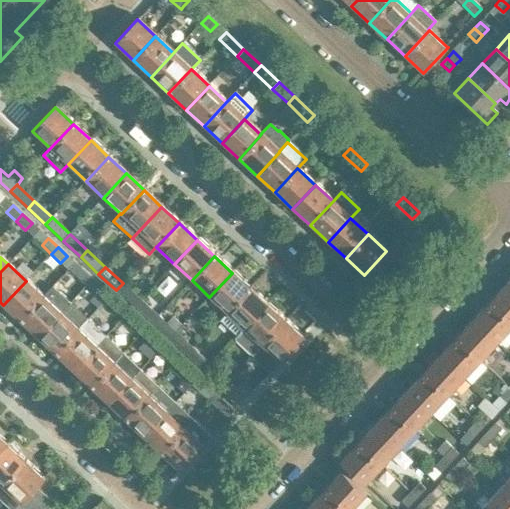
[(84,271),(77,278),(86,287),(93,280),(84,271)]
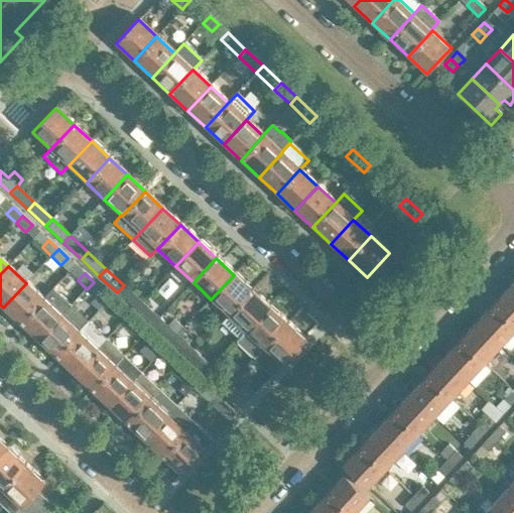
[(229,315),(252,291),(234,275),(211,299),(229,315)]
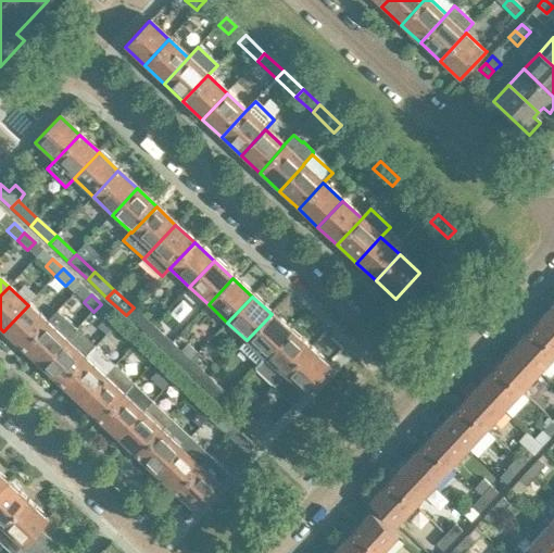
[(101,304),(93,312),(104,322),(111,314),(101,304)]
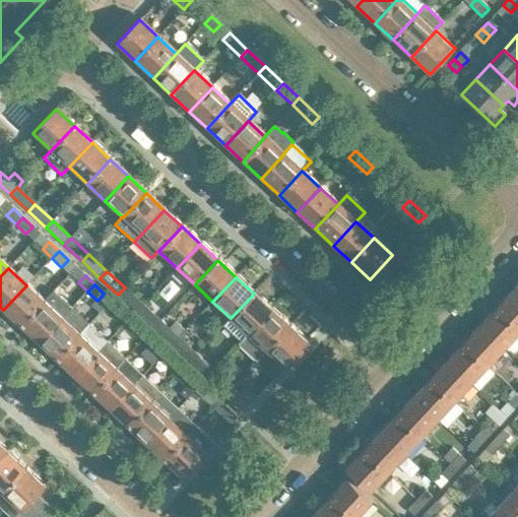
[(44,302),(43,302),(26,285),(3,310),(21,326),(44,302)]
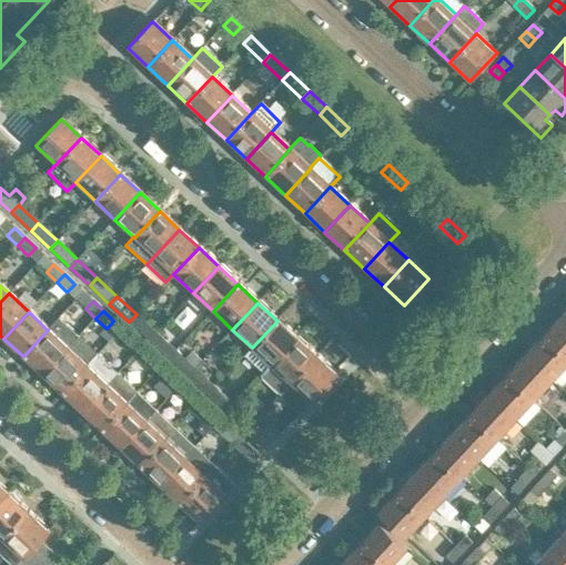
[(155,333),(137,314),(129,322),(149,341),(155,333)]
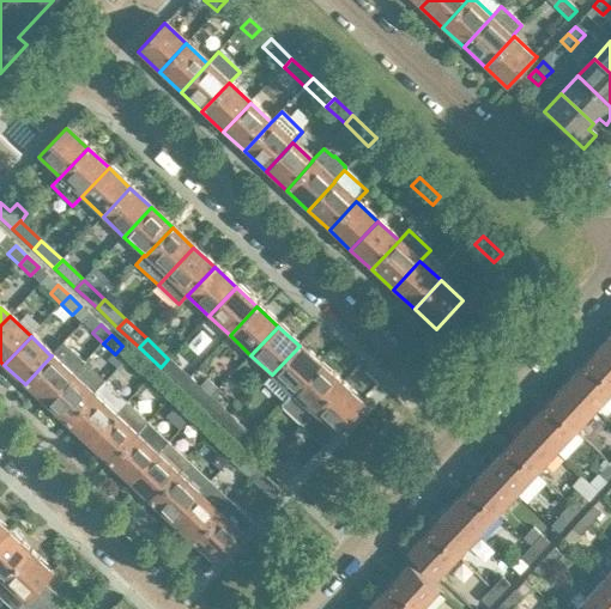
[(610,347),(605,341),(585,363),(610,385),(610,347)]
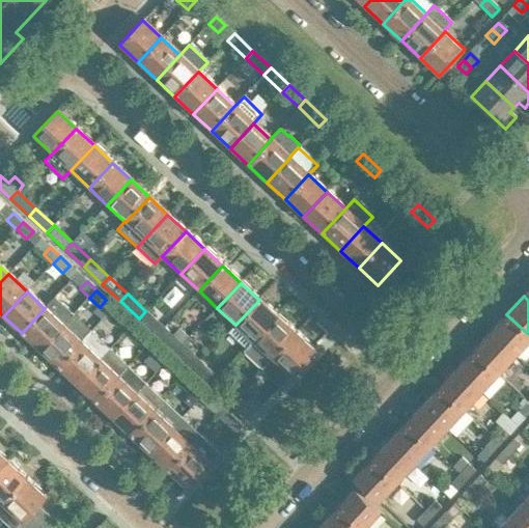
[(39,351),(73,315),(54,297),(44,308),(45,308),(22,333),(39,351)]
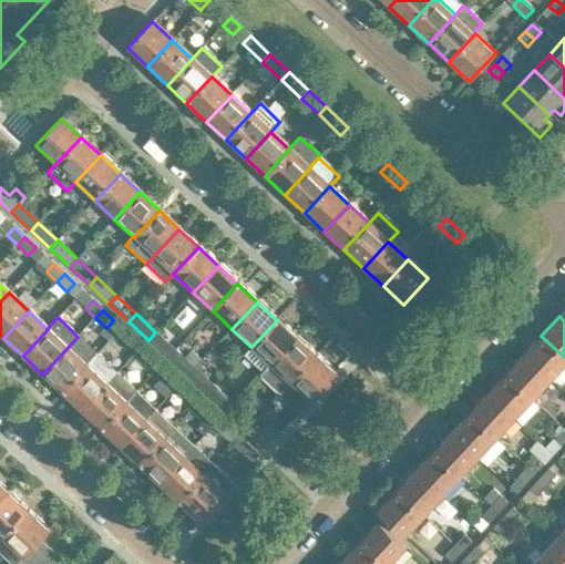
[(271,366),(296,339),(277,320),(252,347),(244,356),(263,373),(271,366)]
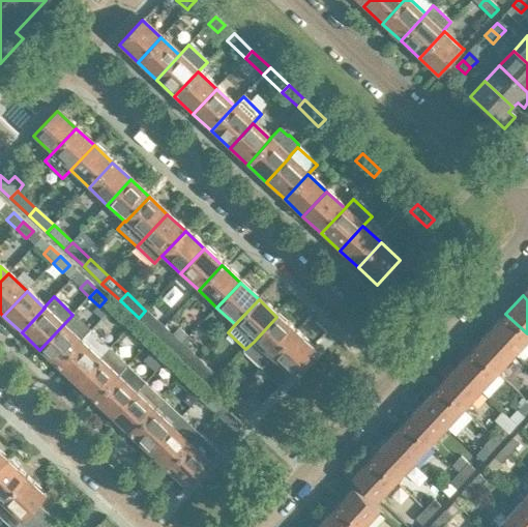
[(164,327),(145,311),(139,318),(156,334),(164,327)]
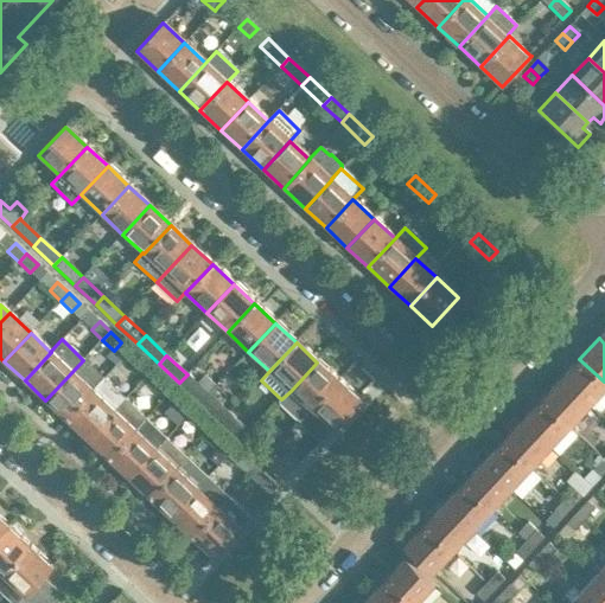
[(588,406),(604,389),(604,382),(579,359),(560,379),(588,406)]
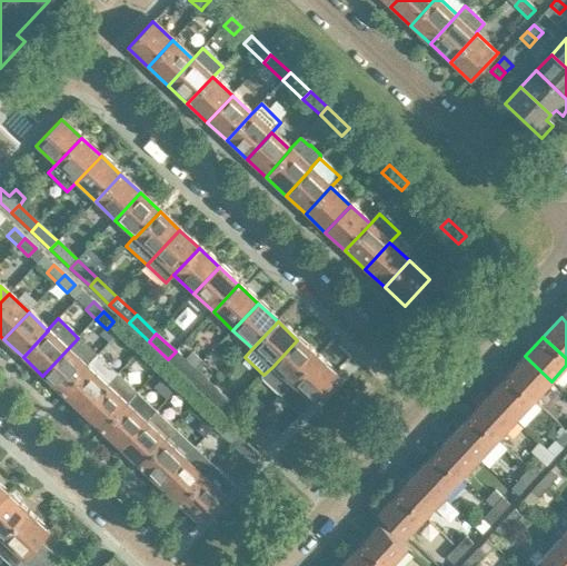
[(62,395),(98,356),(78,338),(42,376),(62,395)]
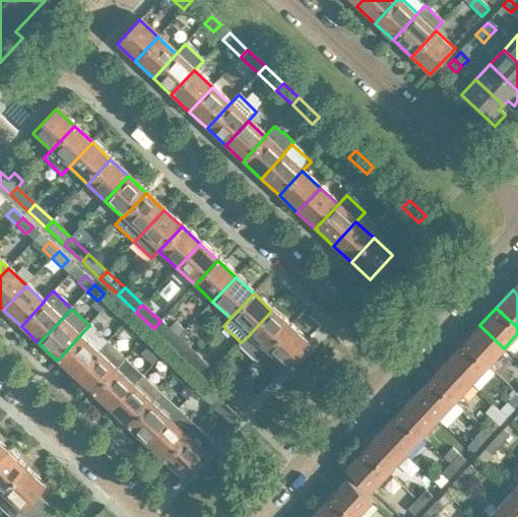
[(121,309),(114,316),(124,325),(130,318),(121,309)]
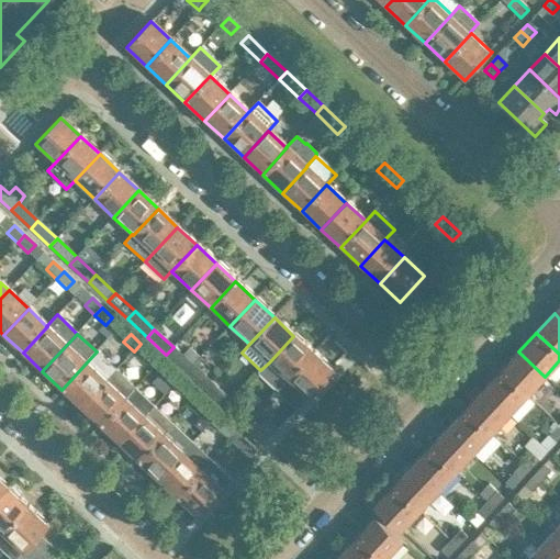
[(260,370),(258,373),(277,392),(288,380),(313,354),(293,336),(269,362),(260,370)]
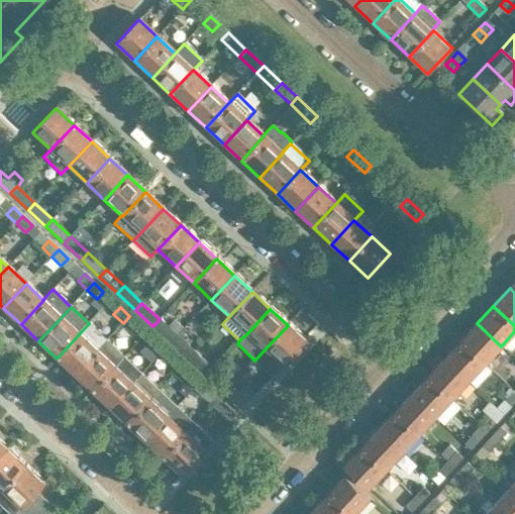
[(129,316),(123,323),(132,331),(139,324),(129,316)]
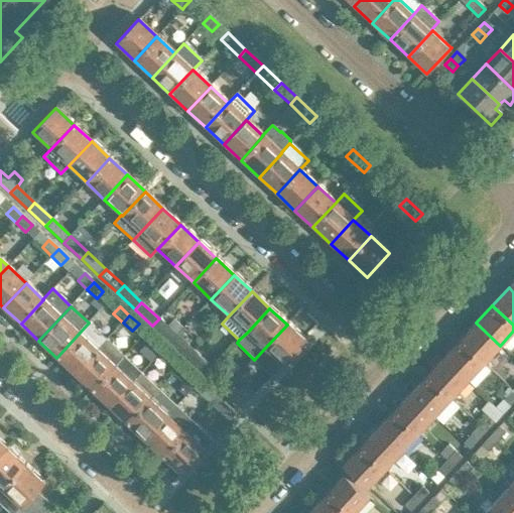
[(167,327),(159,318),(152,326),(170,343),(177,336),(176,335),(182,329),(173,319),(167,327)]
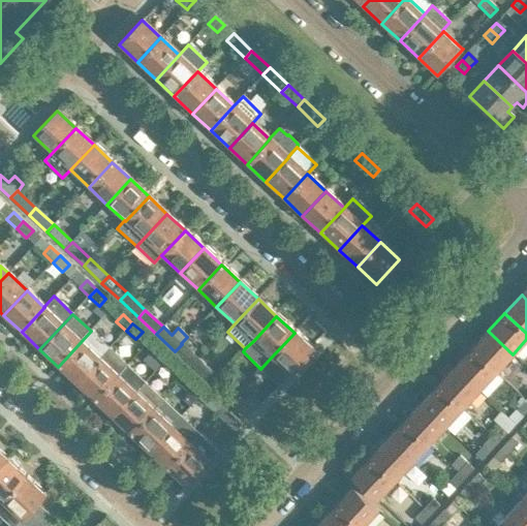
[(75,383),(109,348),(91,331),(58,367),(75,383)]
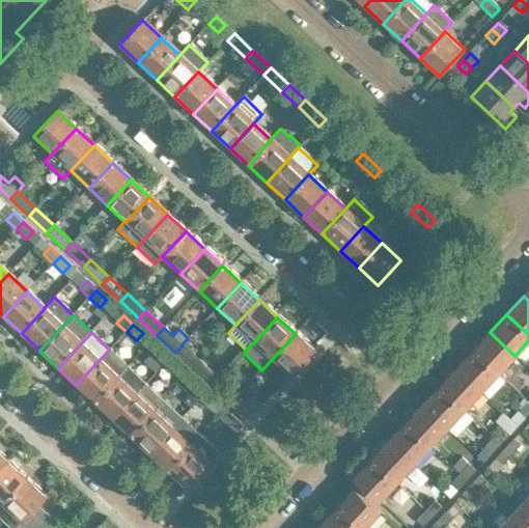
[(497,374),(514,356),(490,332),(472,351),(497,374)]
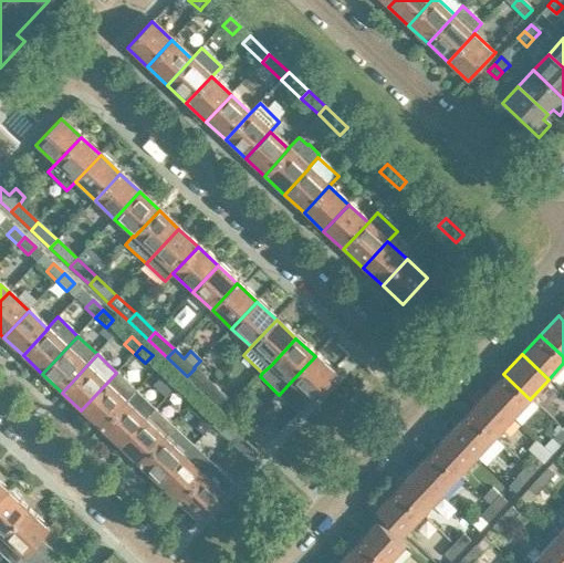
[(290,383),(279,395),(300,414),(310,402),(335,375),(315,356),(290,383)]
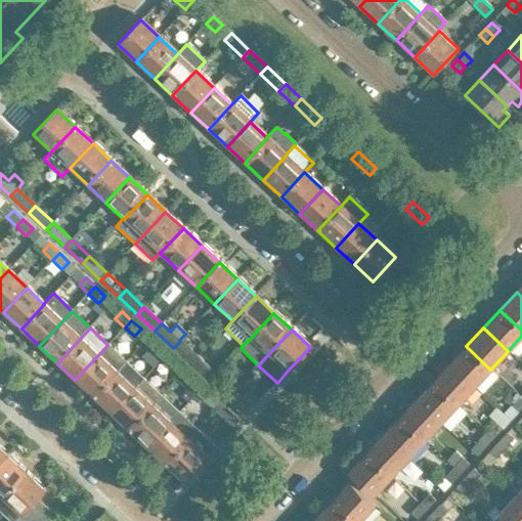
[(198,357),(180,341),(173,348),(191,364),(198,357)]
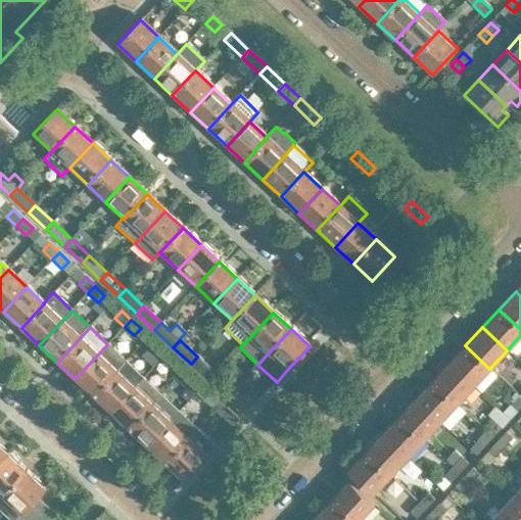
[(93,396),(126,362),(107,344),(75,379),(93,396)]
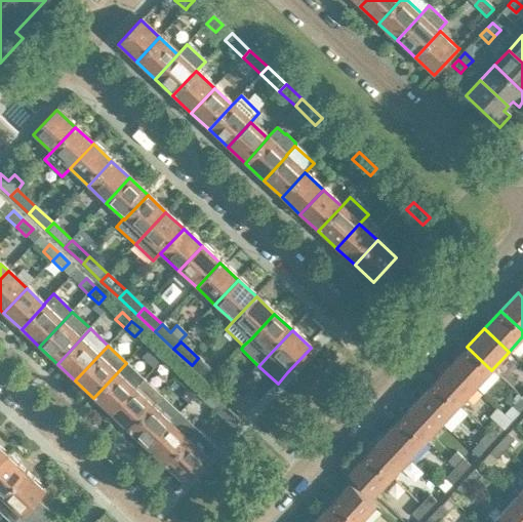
[(158,346),(152,353),(161,362),(167,355),(158,346)]
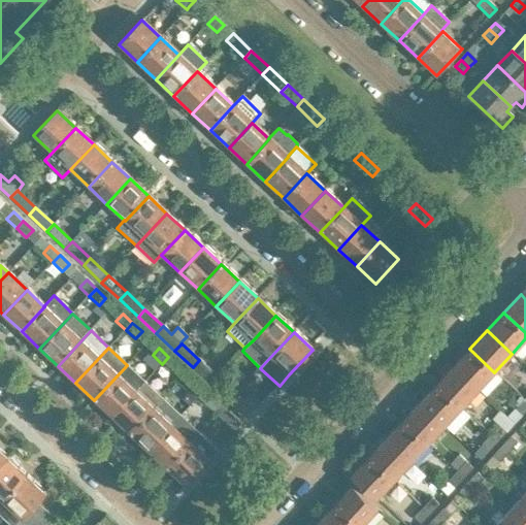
[(494,372),(469,349),(452,367),(477,391),(494,372)]
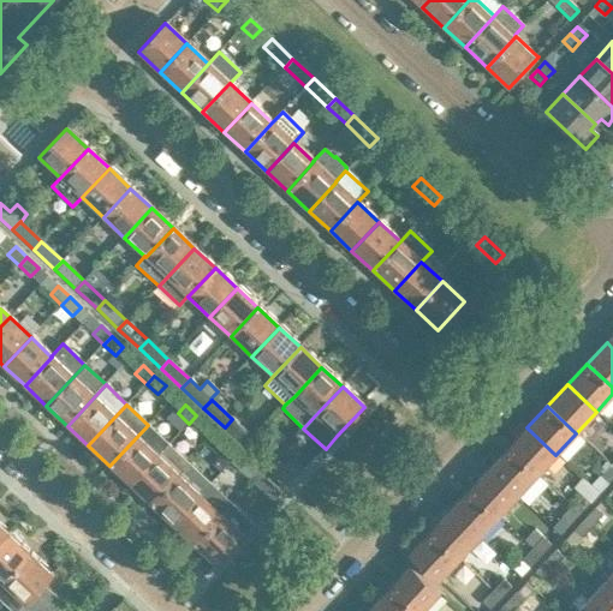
[(196,415),(189,424),(200,433),(208,425),(196,415)]
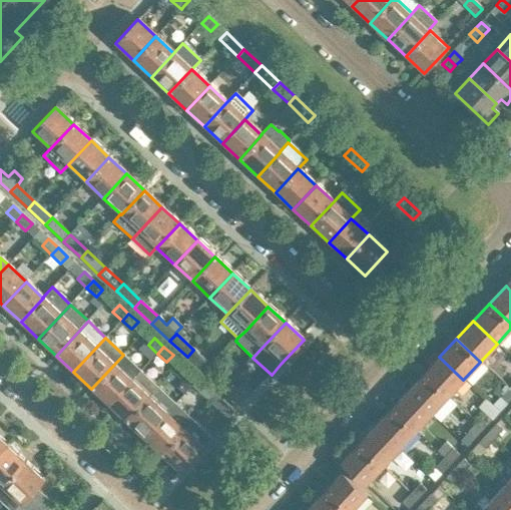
[(211,367),(193,350),(187,357),(204,374),(211,367)]
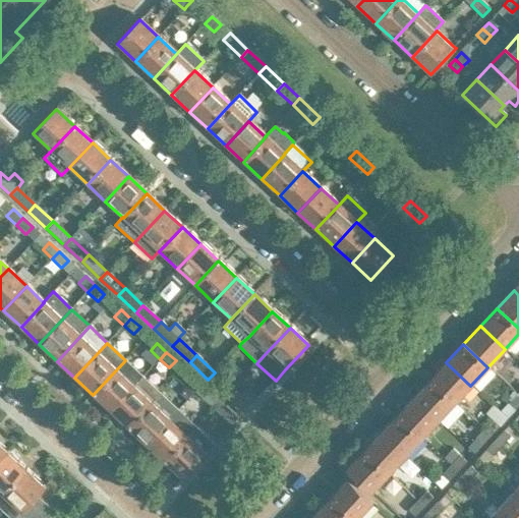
[(111,411),(143,377),(125,360),(93,395),(111,411)]
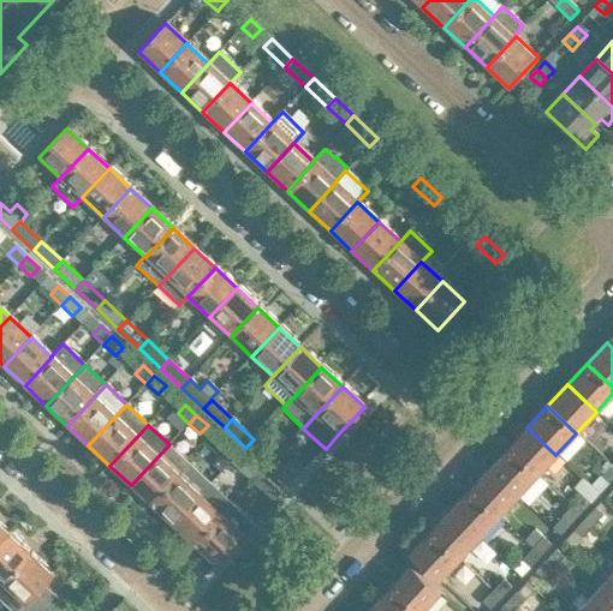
[(555,455),(527,427),(507,448),(536,475),(555,455)]
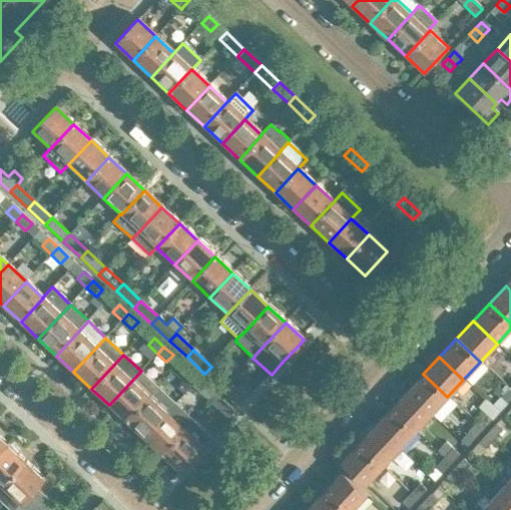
[(229,383),(211,367),(204,374),(222,390),(229,383)]
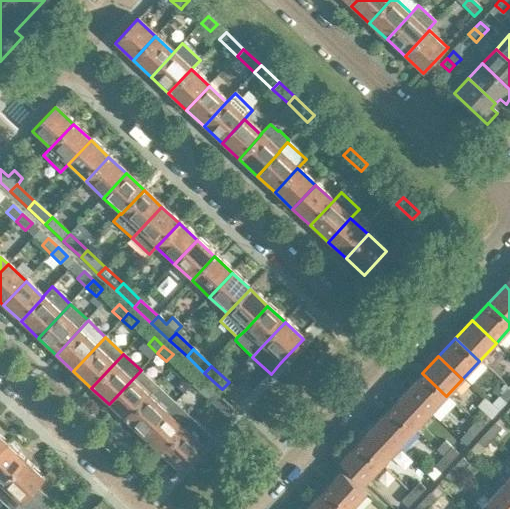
[(126,421),(158,387),(141,370),(109,404),(126,421)]
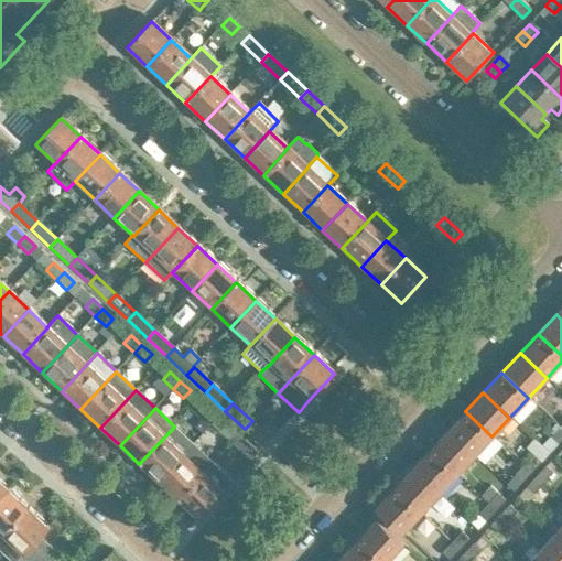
[(208,408),(202,416),(212,425),(219,418),(208,408)]
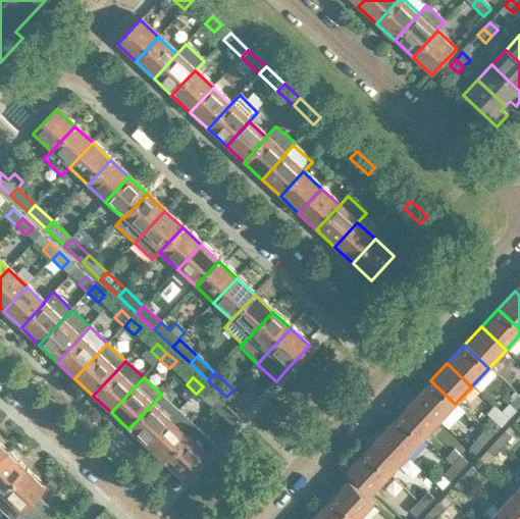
[(455,404),(430,380),(414,399),(438,422),(455,404)]
